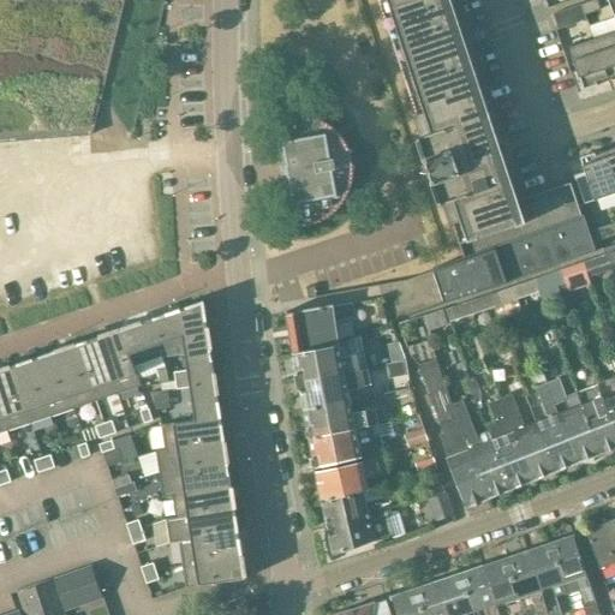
[(378,0),(416,113),(413,114),(421,136),(418,137),(425,161),(427,161),(427,163),(433,178),(433,180),(440,204),(442,203),(451,225),(453,225),(464,257),(433,268),(434,270),(437,281),(445,302),(593,251),(592,250),(595,250),(584,215),(581,215),(571,183),(518,201),(511,177),(508,178),(509,180),(503,183),(494,157),(489,142),(442,0),(378,0)]
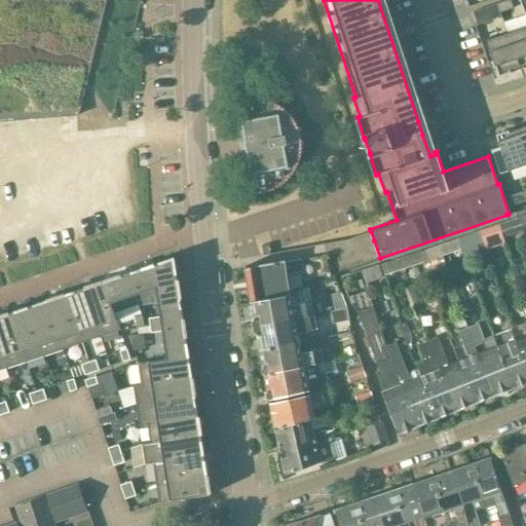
[(514,8),(511,0),(505,0),(497,3),(500,12),(514,8)]
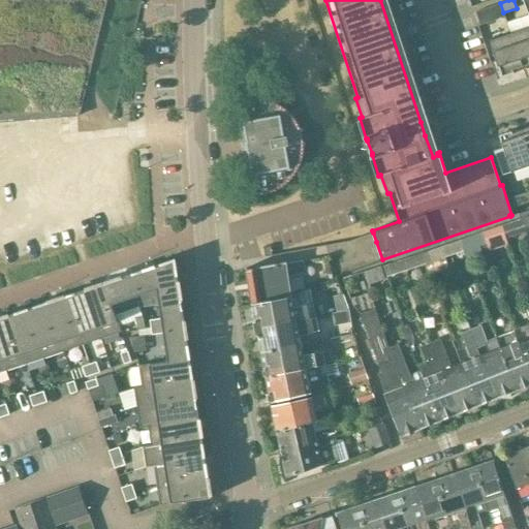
[(479,25),(504,17),(503,12),(500,3),(488,7),(475,11),(479,25)]
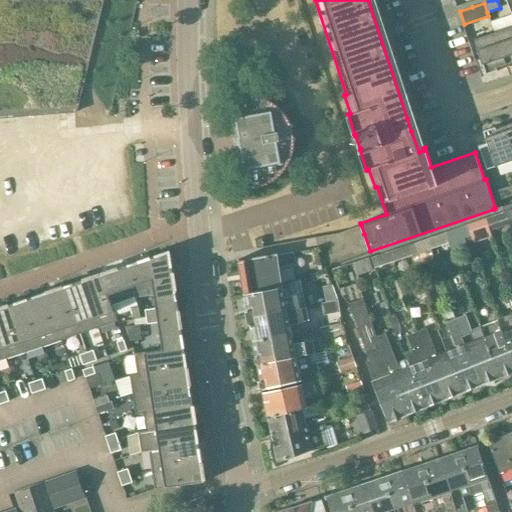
[(511,26),(495,32),(506,65),(511,63),(511,26)]
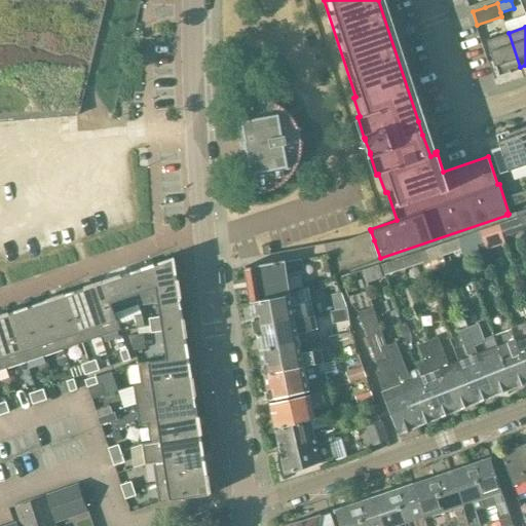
[(512,73),(511,70),(520,67),(509,33),(486,40),(498,77),(512,73)]
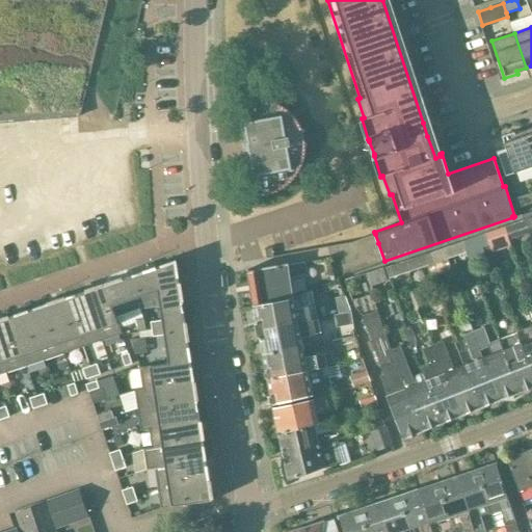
[(257,118),(243,121),(254,177),(255,176),(258,192),(258,194),(268,193),(278,189),(288,183),(296,175),(301,165),(303,161),(304,152),(306,142),(303,134),(300,126),(295,117),(292,114),(285,107),(275,103),(266,100),(256,99),(256,101),(257,118)]
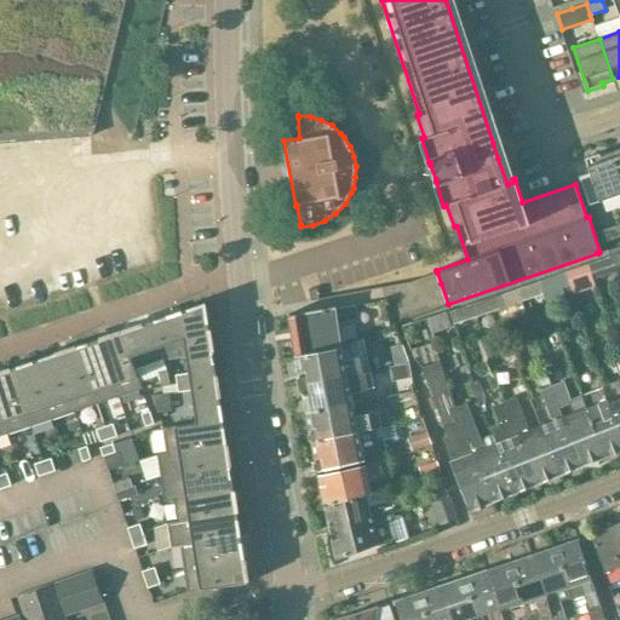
[(590,172),(600,201),(619,194),(619,178),(612,153),(601,156),(600,154),(585,159),(590,172)]
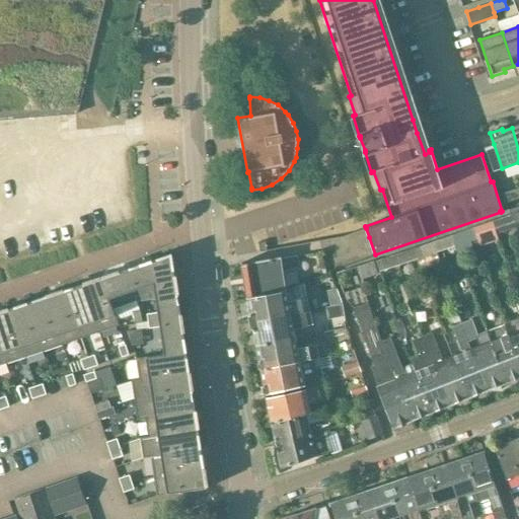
[(494,144),(485,147),(485,148),(493,171),(494,171),(502,168),(494,144)]
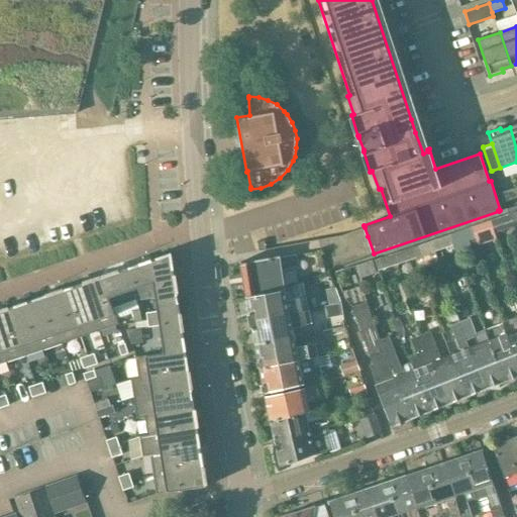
[(516,205),(508,208),(506,209),(508,214),(510,213),(514,226),(516,224),(516,205)]
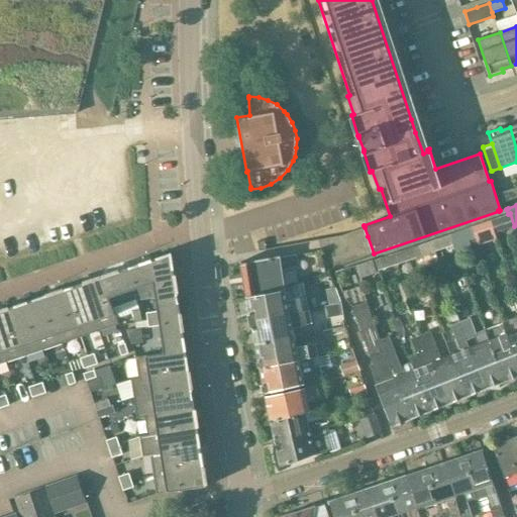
[(499,217),(490,220),(494,232),(501,230),(514,226),(510,213),(508,214),(499,217)]
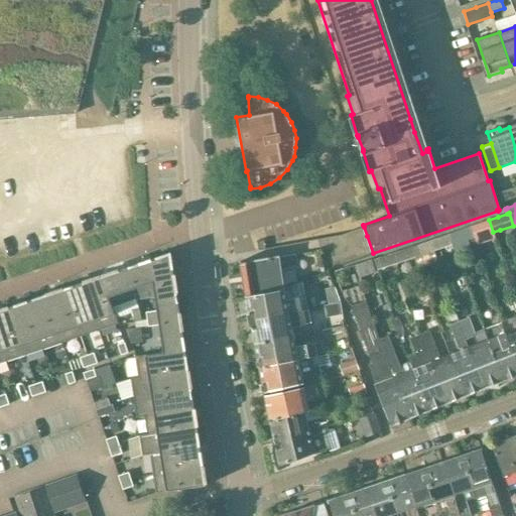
[(489,220),(470,227),(474,238),(493,232),(489,220)]
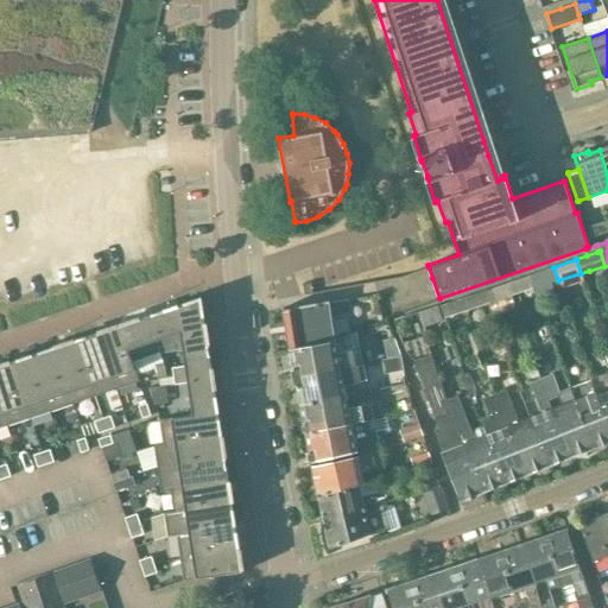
[(553,267),(529,276),(533,289),(537,301),(555,296),(551,283),(558,280),(553,267)]
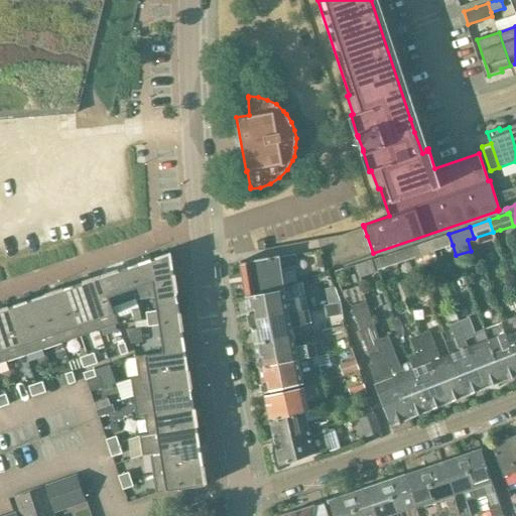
[(448,234),(430,240),(434,251),(453,245),(448,234)]
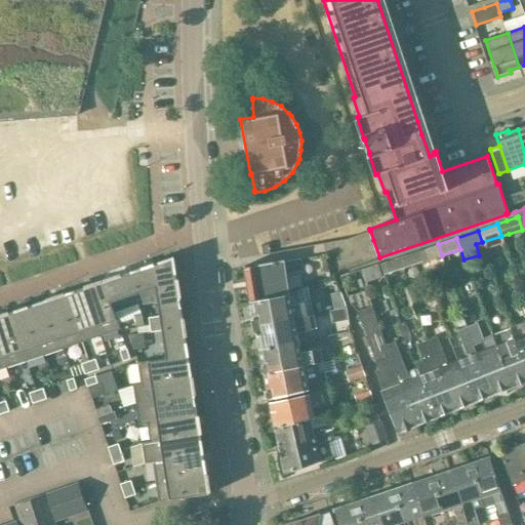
[(438,244),(418,251),(422,261),(442,255),(438,244)]
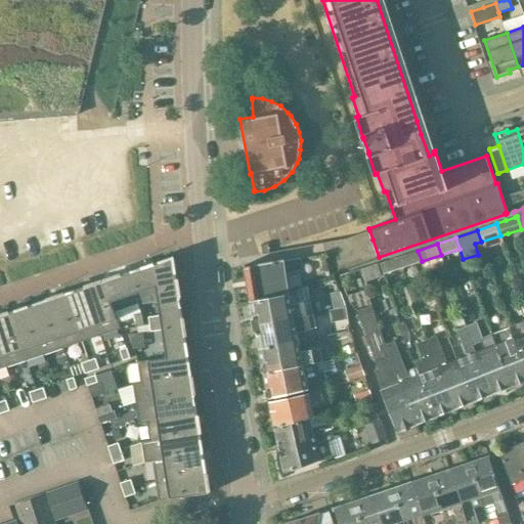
[(418,251),(398,257),(402,268),(422,261),(418,251)]
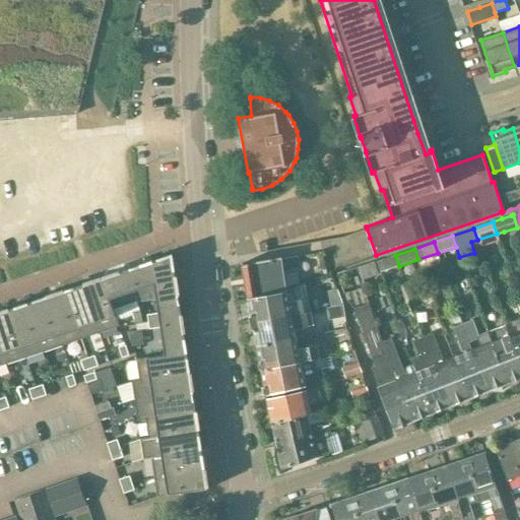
[(172,255),(152,262),(155,284),(154,285),(157,308),(180,305),(172,255)]
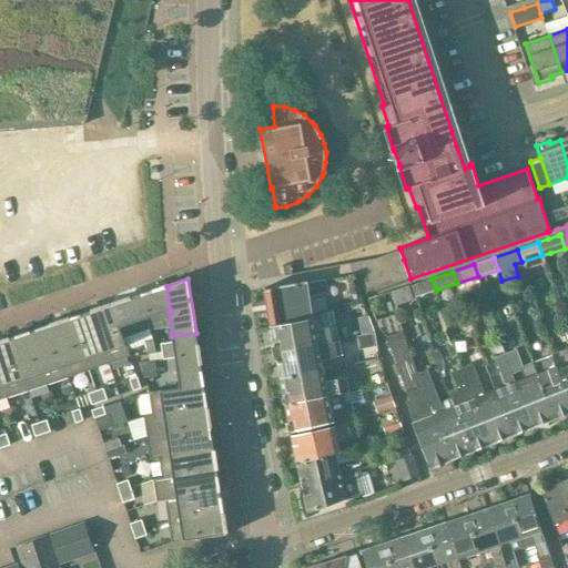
[(308,281),(264,288),(267,305),(308,297),(328,294),(326,279),(308,282),(308,281)]
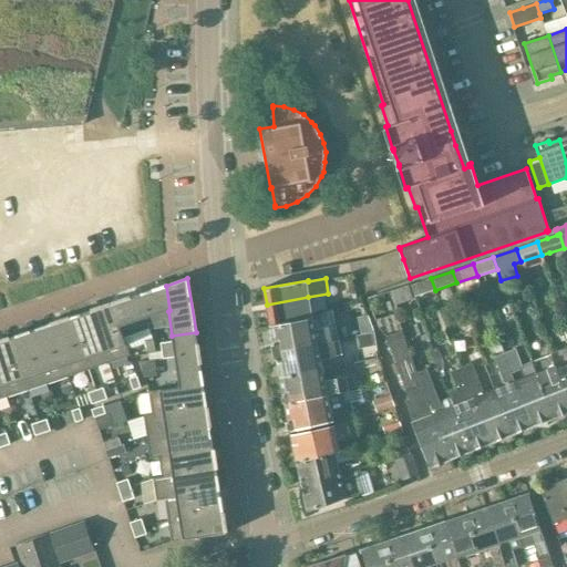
[(431,278),(411,285),(414,297),(435,290),(431,278)]
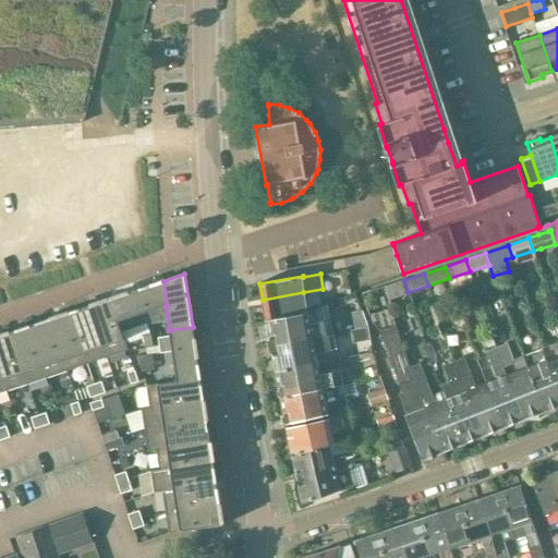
[(149,286),(110,300),(121,332),(122,331),(148,324),(144,313),(166,306),(167,305),(164,281),(149,286)]
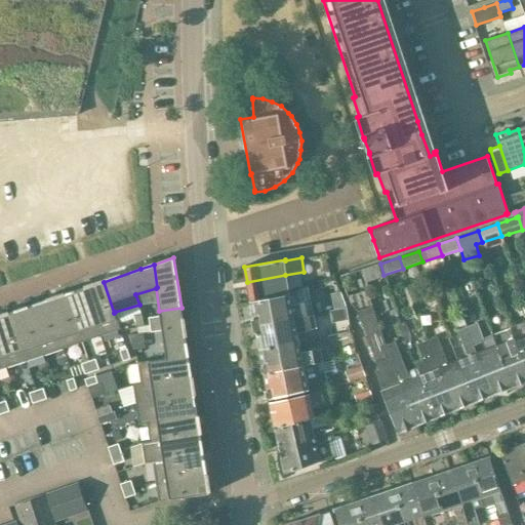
[(361,270),(365,283),(376,279),(381,277),(377,265),(361,270)]
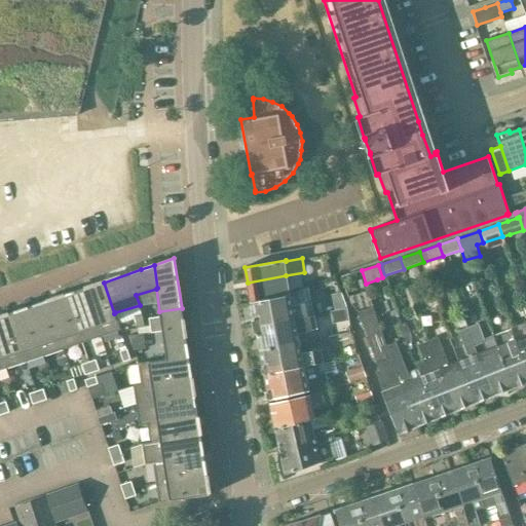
[(286,275),(248,283),(251,303),(290,296),(286,275)]
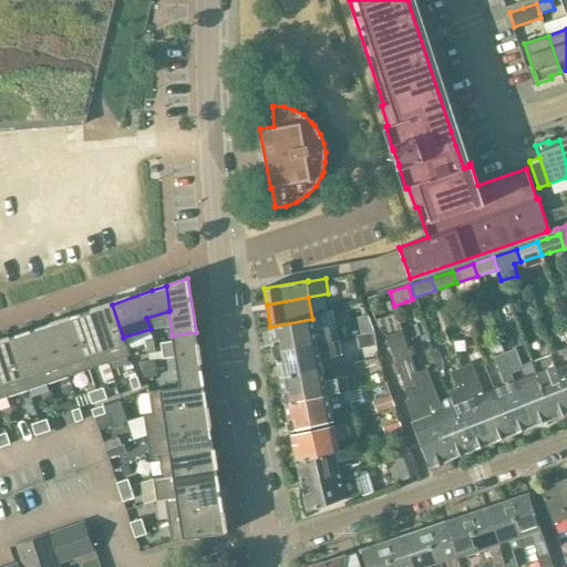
[(112,305),(92,311),(110,363),(130,357),(123,338),(112,305)]
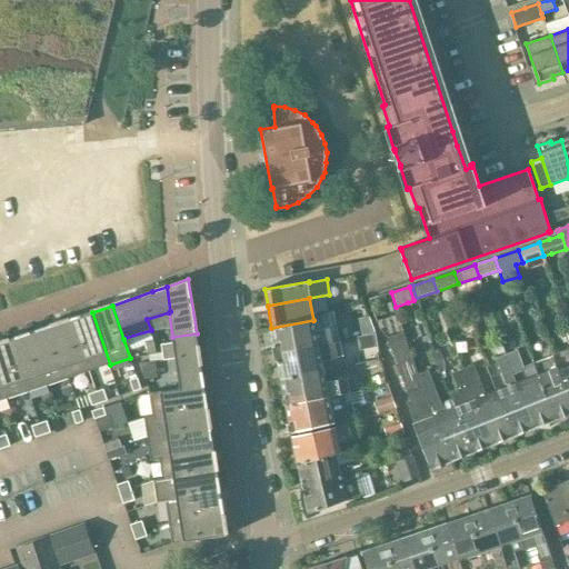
[(92,312),(71,319),(89,371),(110,365),(92,312)]
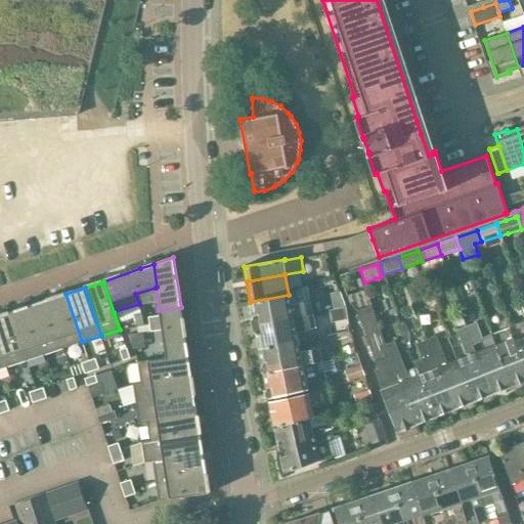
[(289,295),(250,302),(254,324),(331,309),(330,303),(311,307),(310,300),(302,302),(300,290),(289,295)]
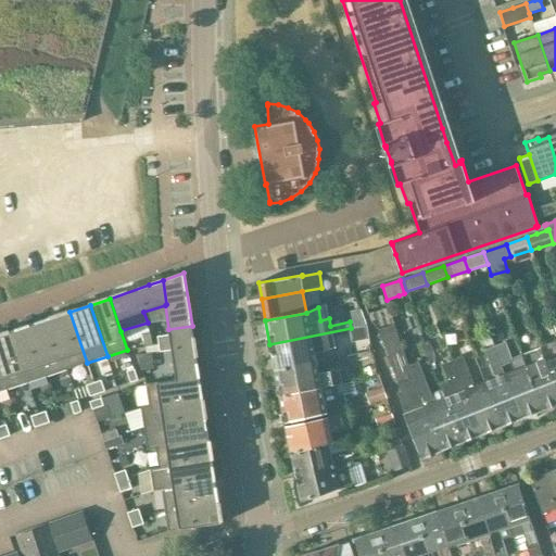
[(70,312),(50,318),(67,369),(87,363),(70,312)]
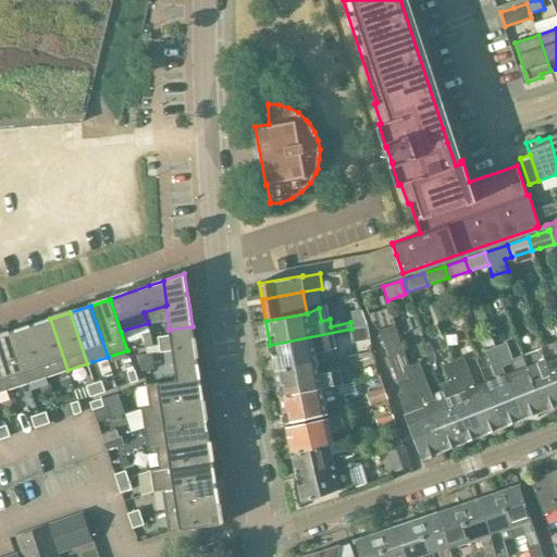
[(36,323),(31,325),(48,376),(67,370),(50,319),(36,323)]
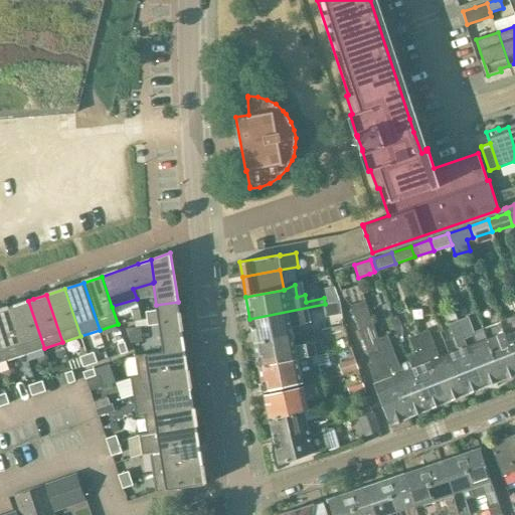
[(28,301),(10,307),(26,355),(44,348),(28,301)]
